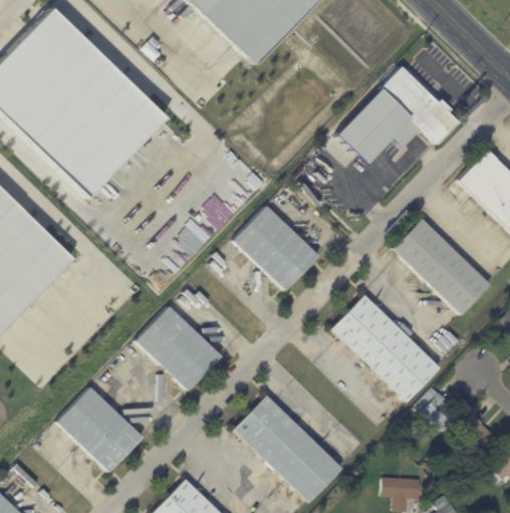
[(312,0),(252,64),(184,0),(312,0)]
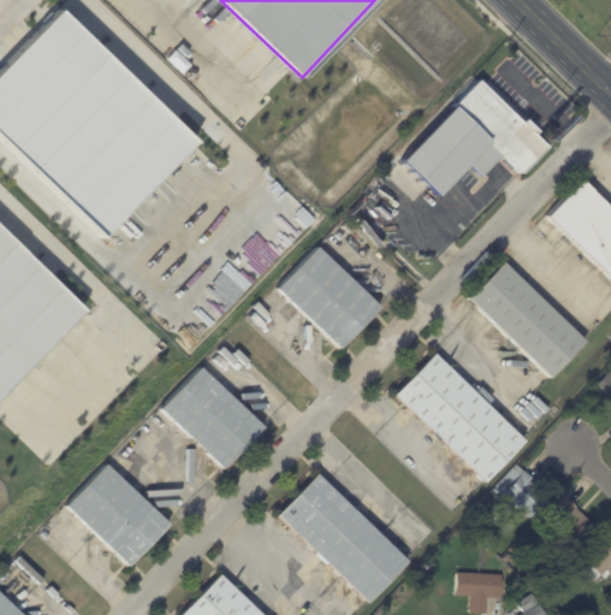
[(0,137),(0,70),(58,10),(197,142),(106,237),(0,137)]
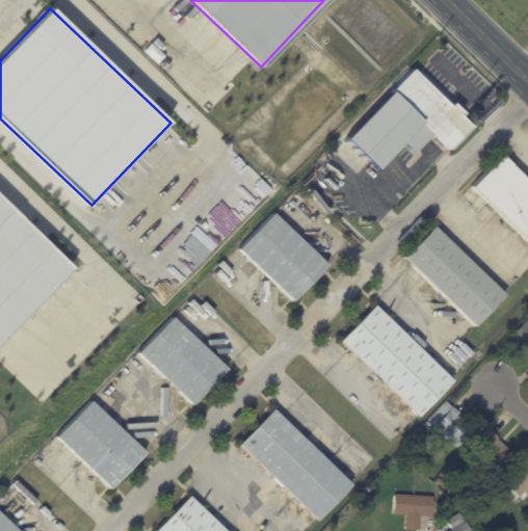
[(422,75),(453,105),(456,102),(467,112),(464,115),(475,126),(452,150),(437,133),(418,153),(406,142),(380,168),(349,137),(415,69),(422,75)]
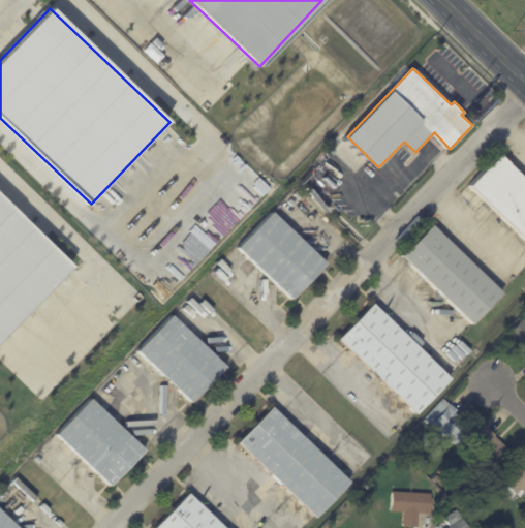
[(524,237),(472,186),(502,155),(524,177),(524,237)]
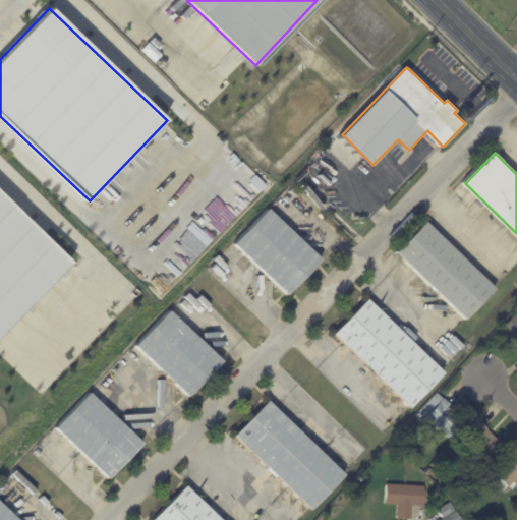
[(0,194),(70,262),(0,334),(0,194)]
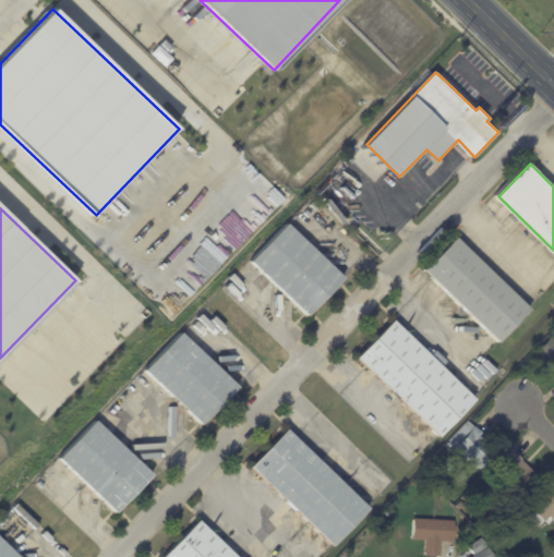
[(335,264),(347,277),(311,314),(256,261),(292,223),(335,264)]
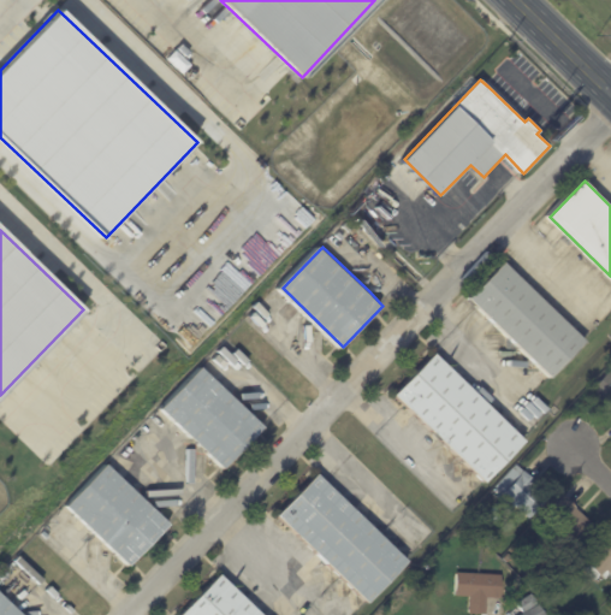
[(587,342),(552,377),(470,297),(505,261),(587,342)]
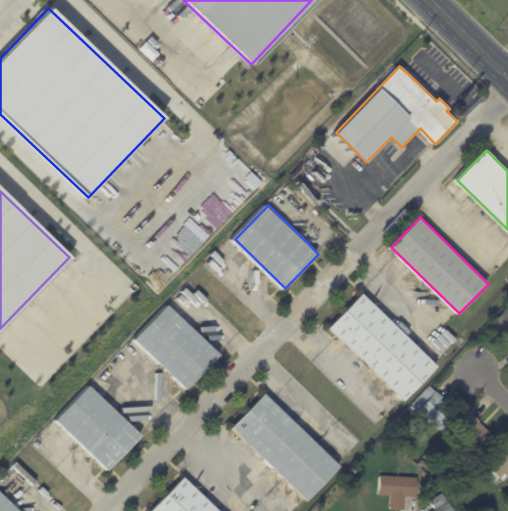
[(366,294),(438,369),(404,402),(331,328),(366,294)]
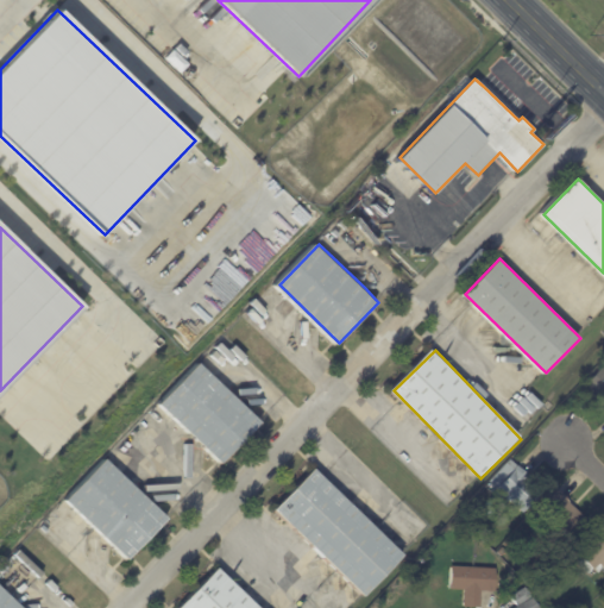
[(251,408),(264,421),(225,463),(163,405),(202,362),(251,408)]
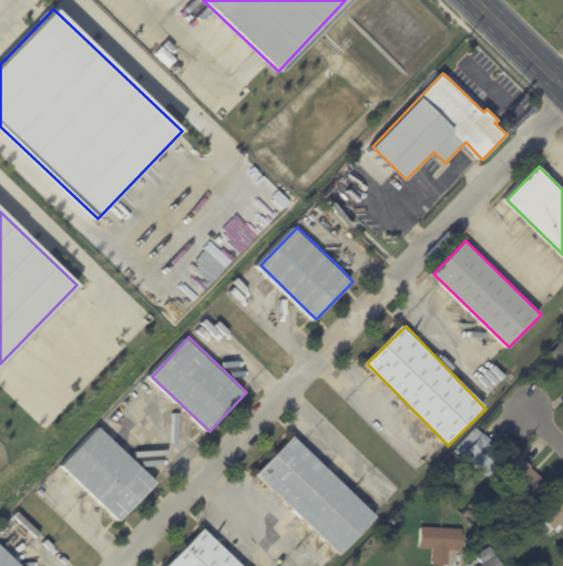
[(562,369),(551,358),(562,346),(562,369)]
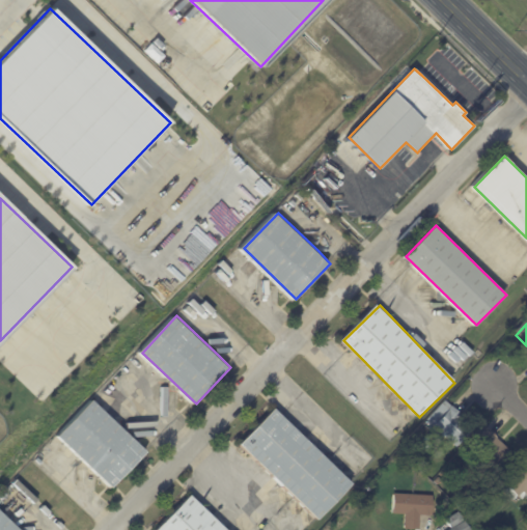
[(135,439),(149,451),(115,487),(61,436),(95,399),(135,439)]
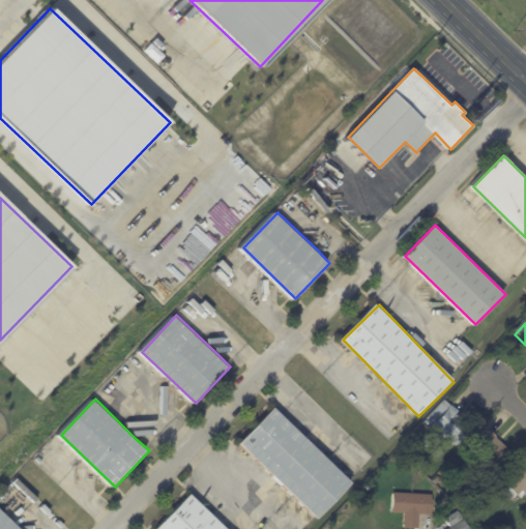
[(455,404),(465,414),(463,416),(474,428),(458,444),(448,434),(443,439),(427,421),(450,399),(455,404)]
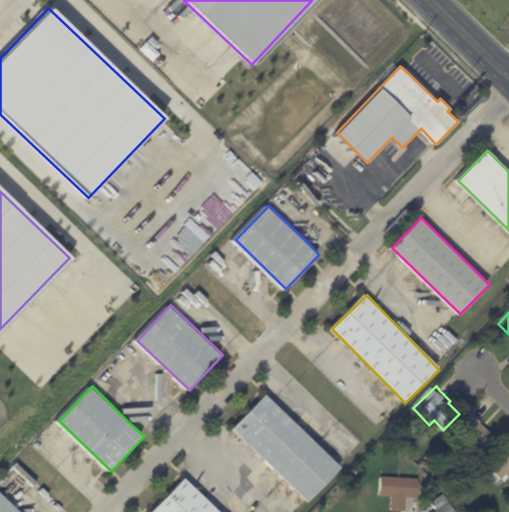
[(268,396),(342,469),(309,504),(234,430),(268,396)]
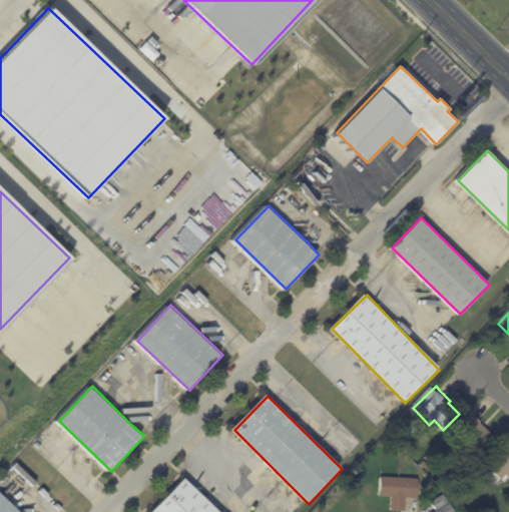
[(477,413),(485,421),(485,422),(502,438),(488,452),(475,439),(472,442),(468,437),(470,435),(461,426),(475,411),(477,413)]
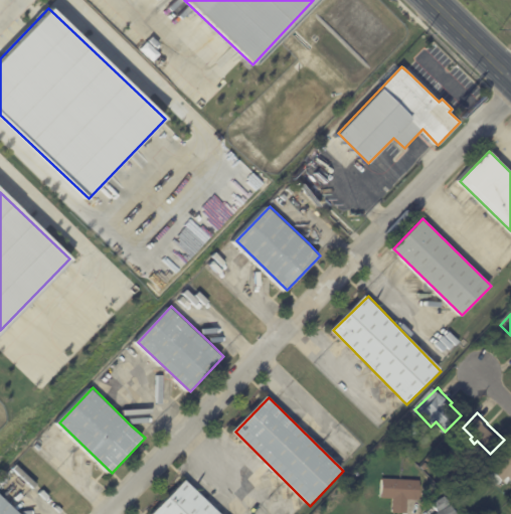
[(509,446),(510,447),(510,481),(508,479),(504,485),(495,476),(498,472),(497,471),(502,466),(495,460),(508,445),(509,446)]
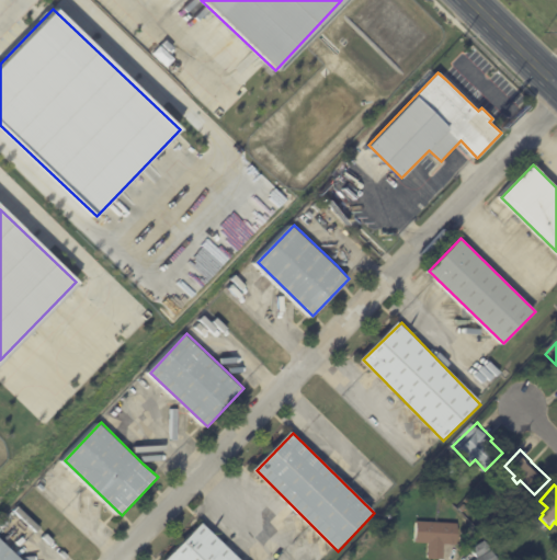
[(459,544),(448,544),(447,558),(433,558),(434,543),(422,543),(422,521),(434,521),(434,518),(442,520),(441,522),(444,522),(444,520),(448,520),(448,522),(463,523),(462,545),(459,544)]
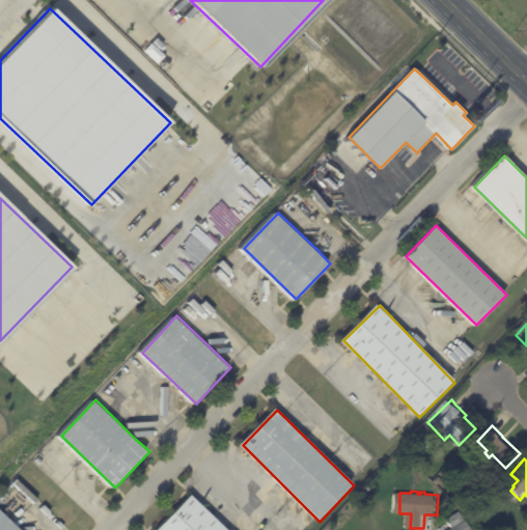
[(196,498),(229,529),(159,529),(193,495),(196,498)]
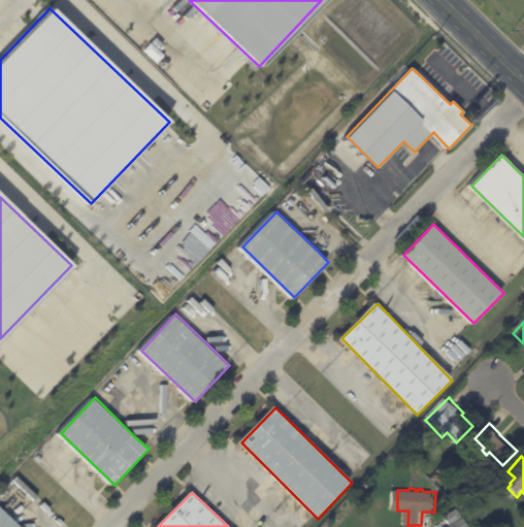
[(0,526),(0,504),(23,526),(0,526)]
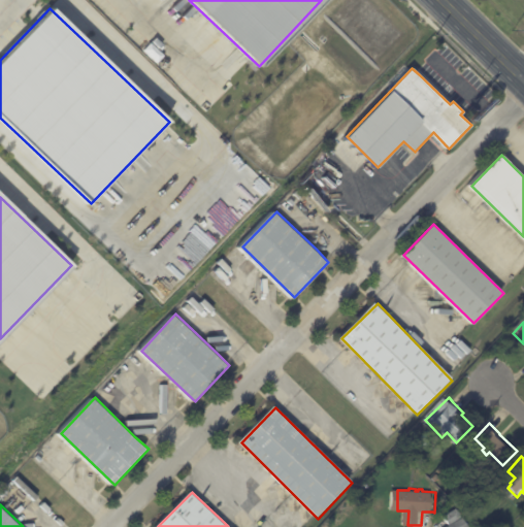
[(450,523),(445,515),(456,506),(462,515),(450,523)]
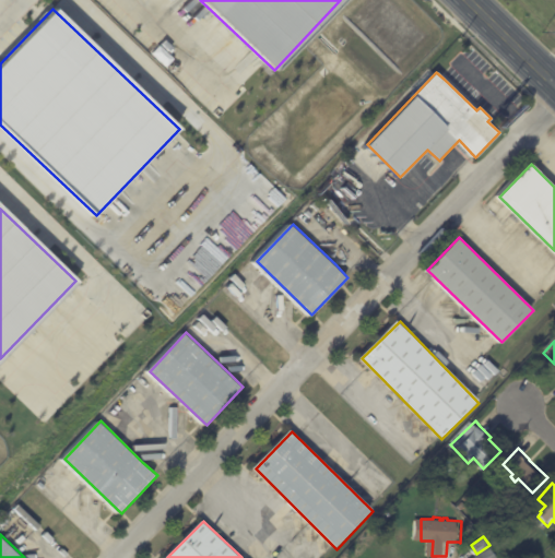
[(471,557),(492,546),(498,557),(471,557)]
